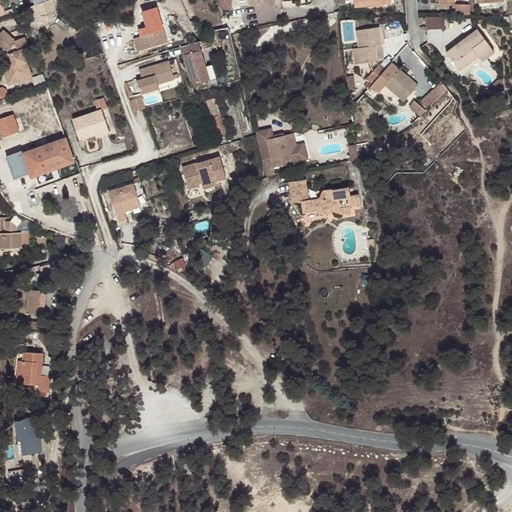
[(220,0),(220,8),(231,8),(231,0),(220,0)]
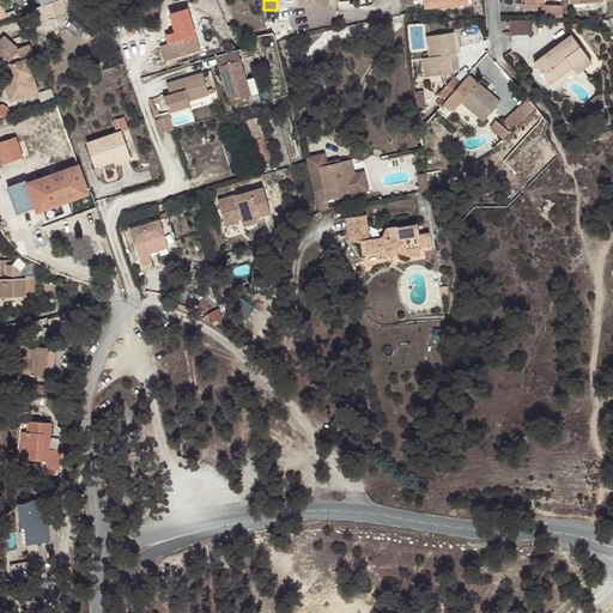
[(296,0),(297,10),(315,8),(314,0),(296,0)]
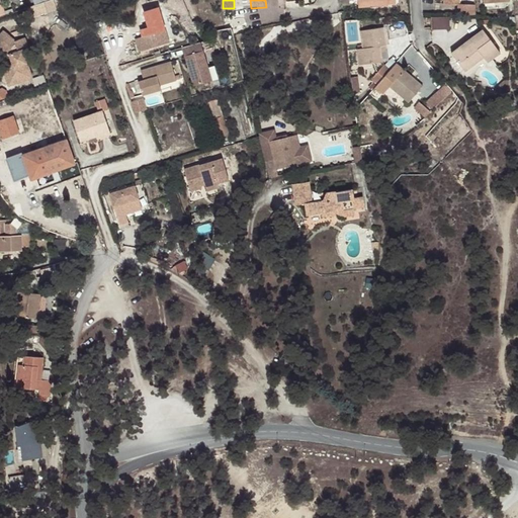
[(456,5),(456,14),(477,15),(476,4),(460,3),(459,0),(444,0),(444,4),(456,5)]
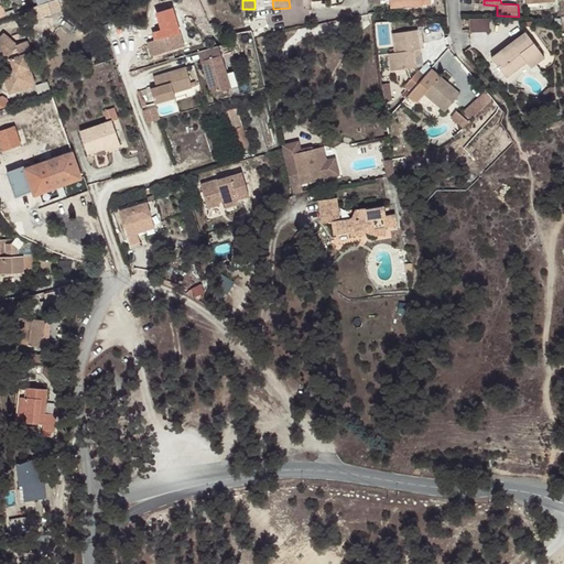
[(472,17),(472,30),(492,30),(491,17),(472,17)]
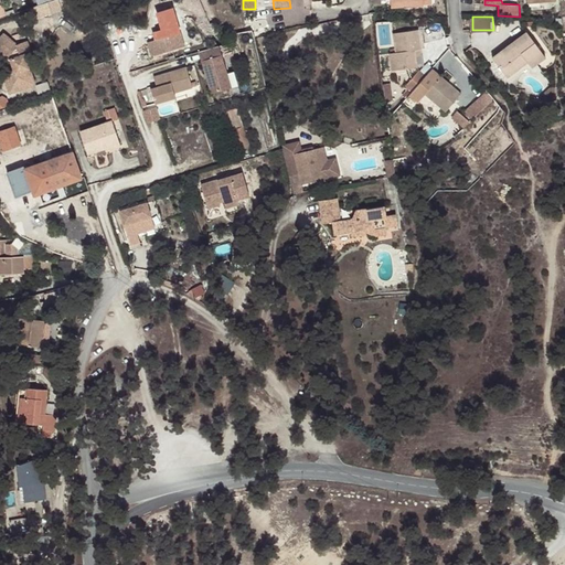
[(184,49),(178,27),(156,33),(159,41),(148,44),(152,59),(184,49)]
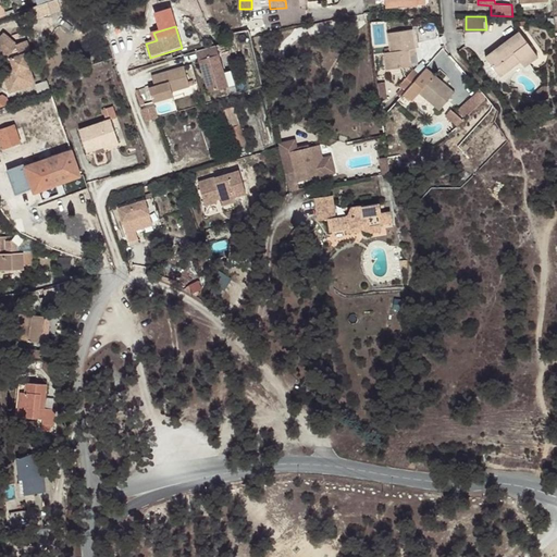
[(408,49),(415,48),(412,29),(387,33),(390,51),(384,52),(386,70),(410,66),(409,56),(408,49)]
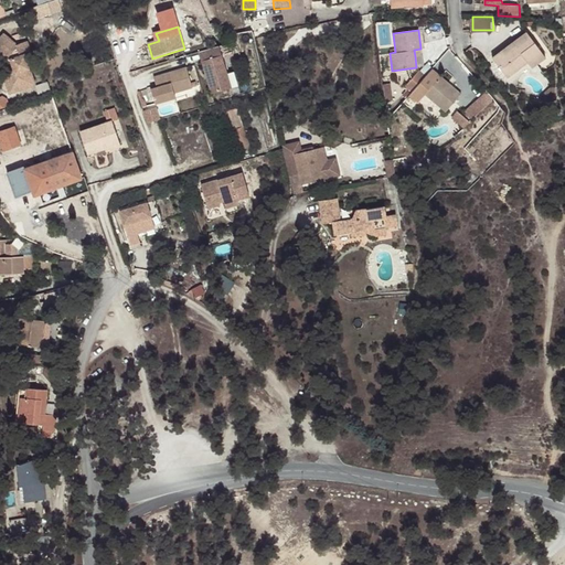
[(532,59),(536,65),(546,57),(525,32),(492,59),(507,78),(528,63),(532,59)]
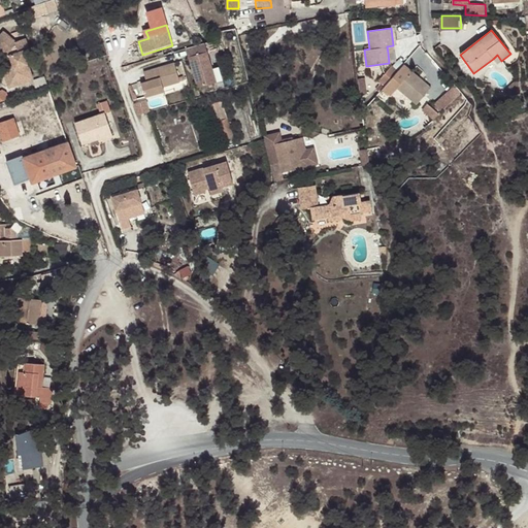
[(3,69),(10,87),(34,78),(26,58),(32,56),(25,38),(15,41),(3,32),(0,35),(0,46),(2,50),(10,56),(13,55),(15,62),(14,65),(3,69)]
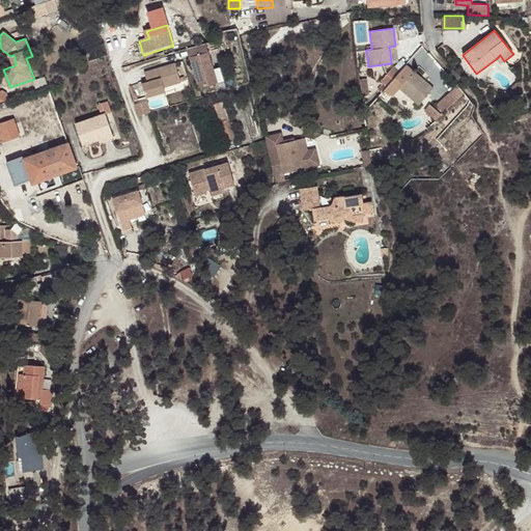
[(188,51),(200,89),(219,84),(215,71),(206,45),(188,51)]
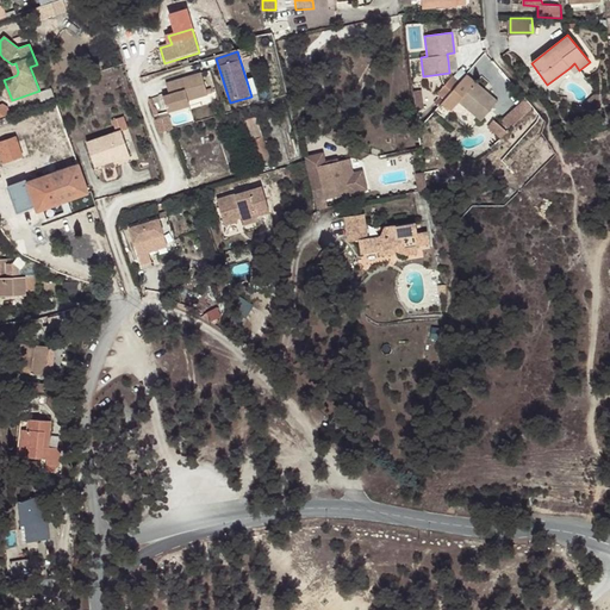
[(574,74),(579,70),(574,63),(570,68),(574,74)]
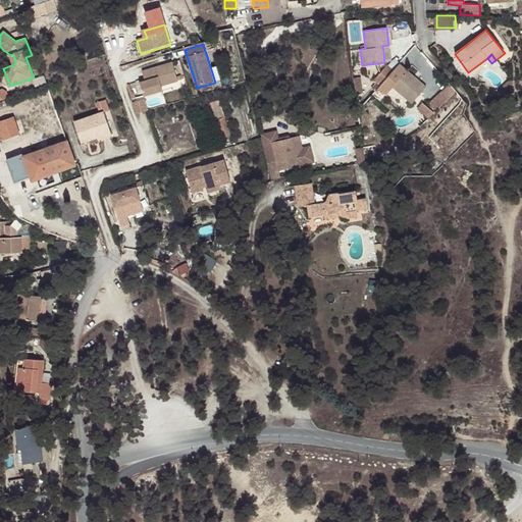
[(426,87),(399,63),(394,70),(380,86),(378,88),(386,95),(393,88),(412,104),(426,87)]
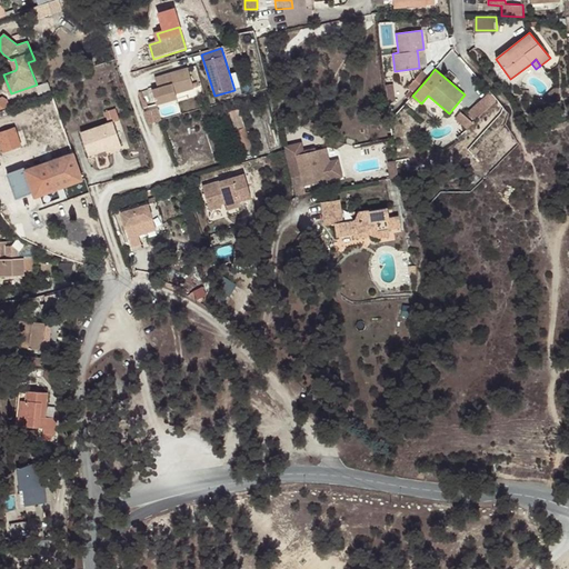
[(195,90),(189,70),(156,80),(158,89),(151,91),(157,107),(177,101),(176,97),(195,90)]
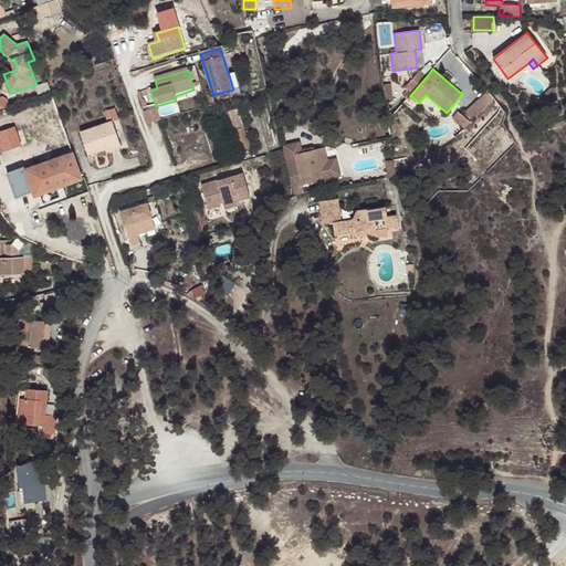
[(405,87),(412,93),(427,76),(420,71),(405,87)]
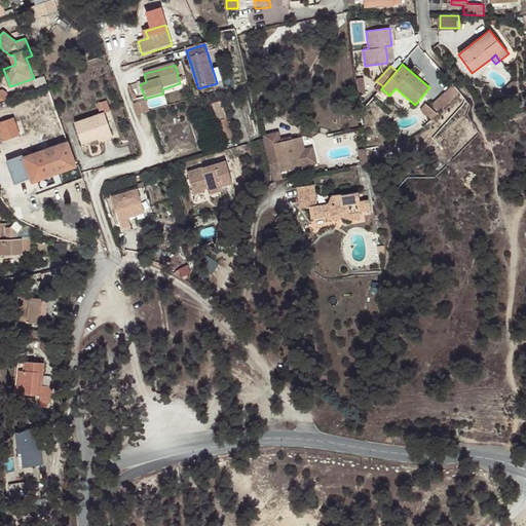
[(213,70),(217,83),(222,81),(219,68),(213,70)]
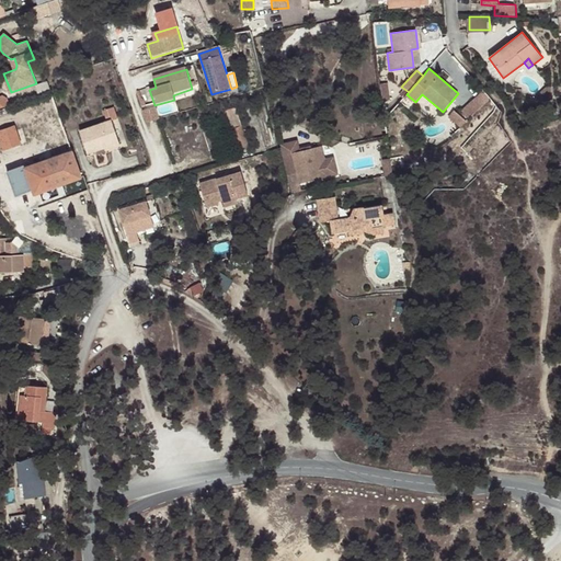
[(174,100),(193,94),(192,89),(173,95),(174,100)]
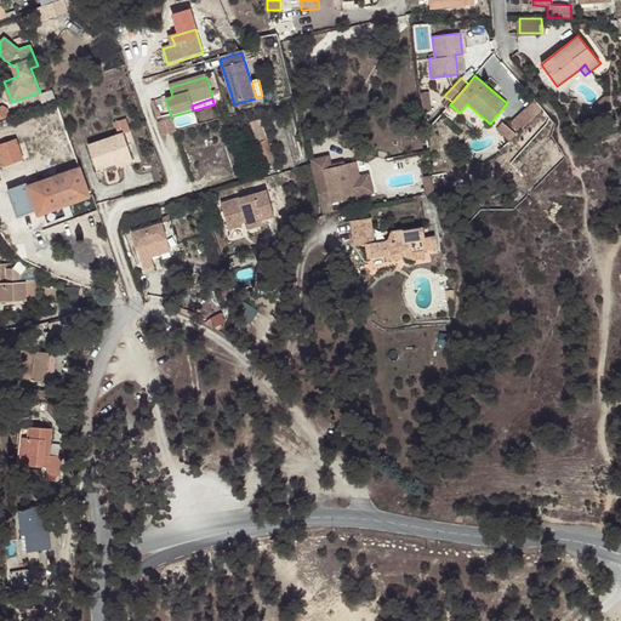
[(539,101),(512,118),(518,127),(546,110),(539,101)]
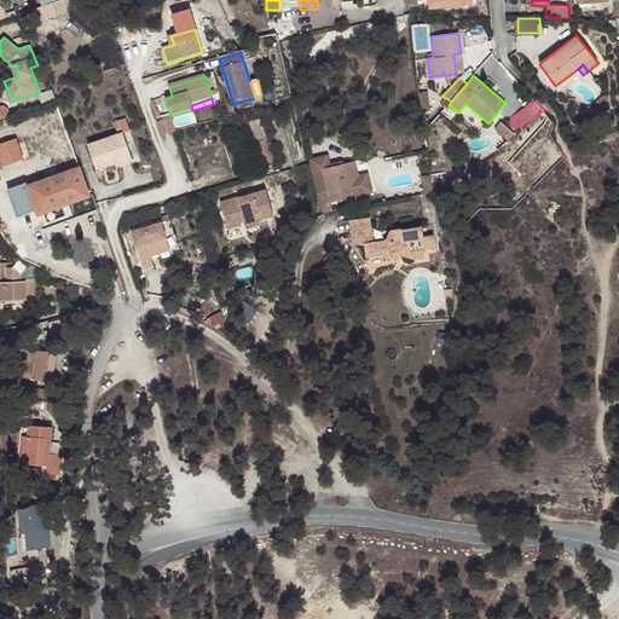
[(6,103),(0,105),(0,117),(0,120),(12,114),(6,103)]
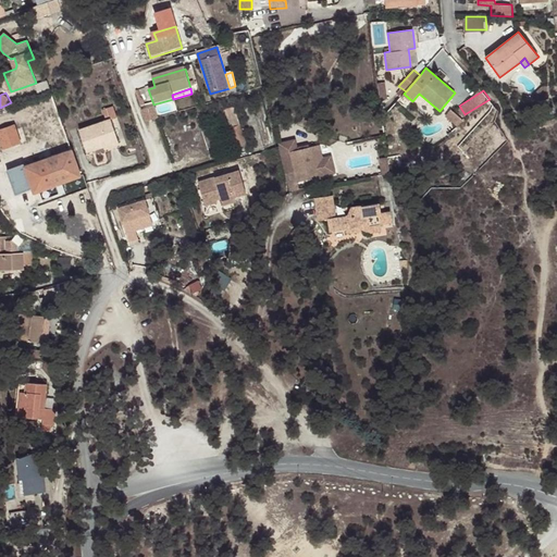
[(106,121),(78,131),(87,152),(103,147),(104,149),(119,145),(110,120),(116,118),(112,107),(102,111),(106,121)]
